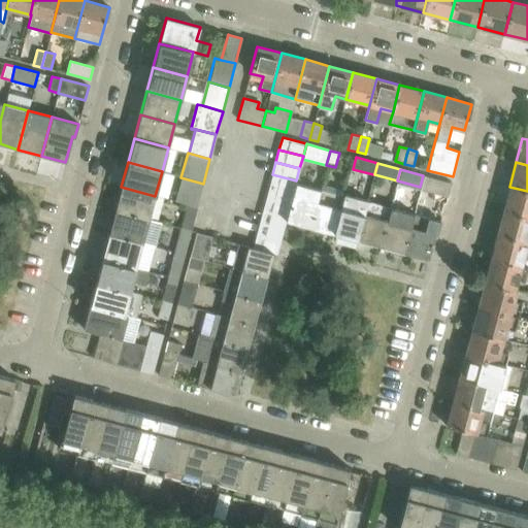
[(296,180),(272,174),(269,187),(293,193),(296,183),(296,180)]
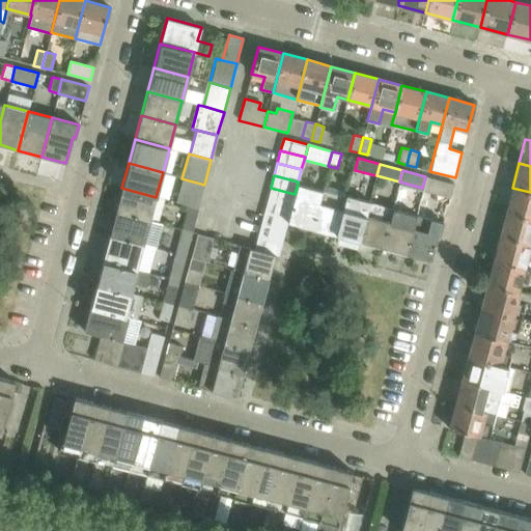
[(449,198),(453,184),(425,176),(422,188),(422,191),(449,198)]
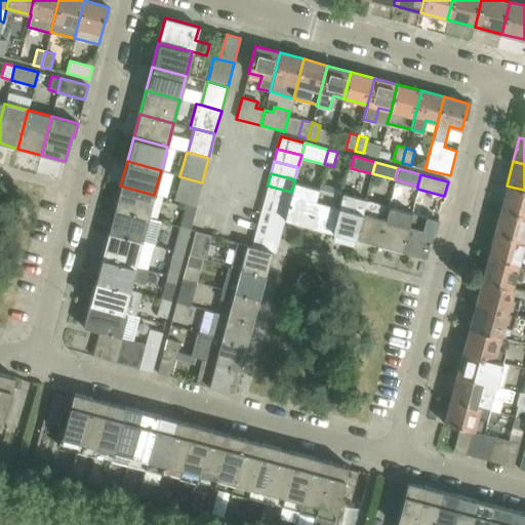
[(173,200),(186,203),(196,205),(202,183),(179,176),(173,200)]
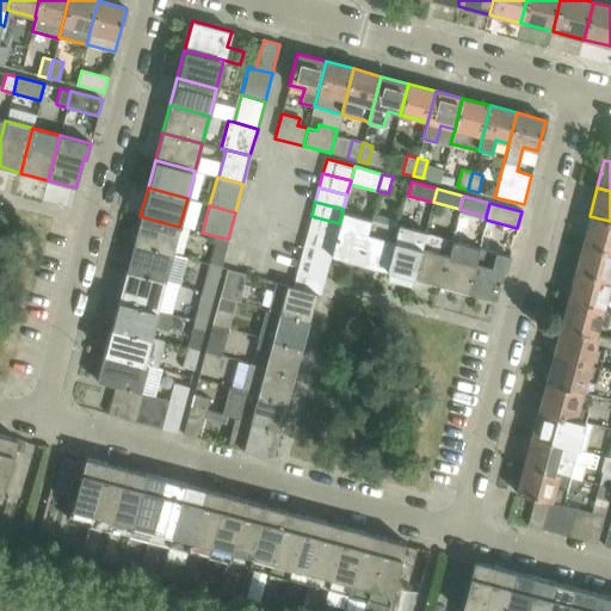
[(335,238),(332,252),(331,255),(358,263),(370,218),(343,211),(339,223),(335,238)]
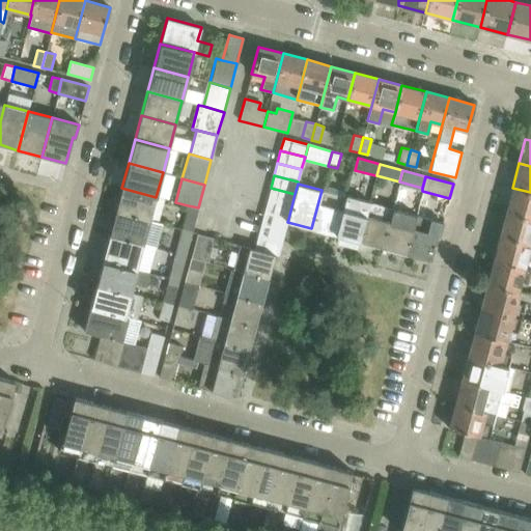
[(121,188),(115,212),(149,220),(156,197),(121,188)]
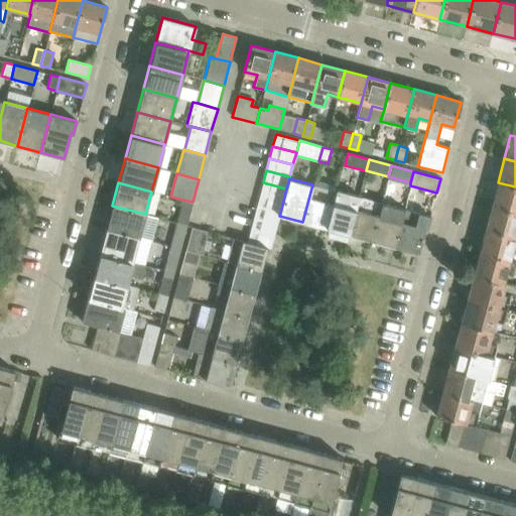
[(260,195),(283,201),(286,188),(263,182),(260,195)]
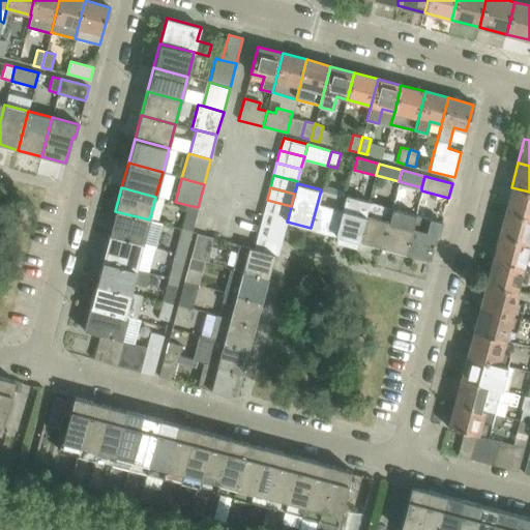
[(529,192),(511,187),(505,211),(529,217),(529,192)]
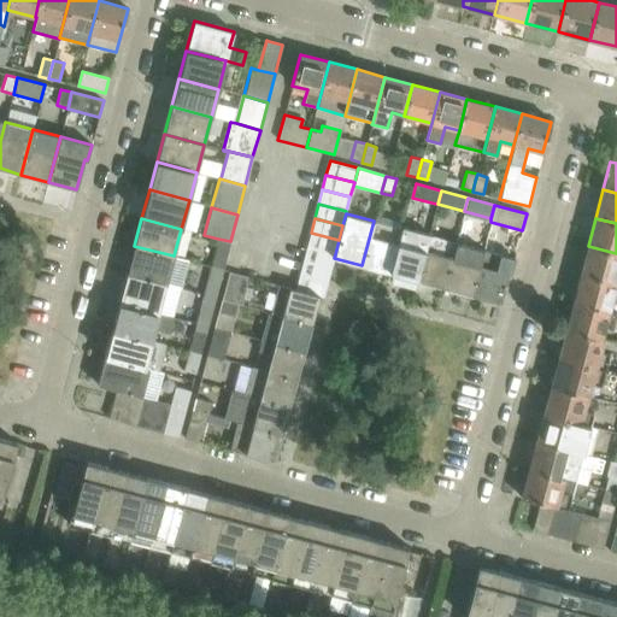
[(374,221),(362,265),(388,272),(401,227),(395,225),(395,227),(374,221)]
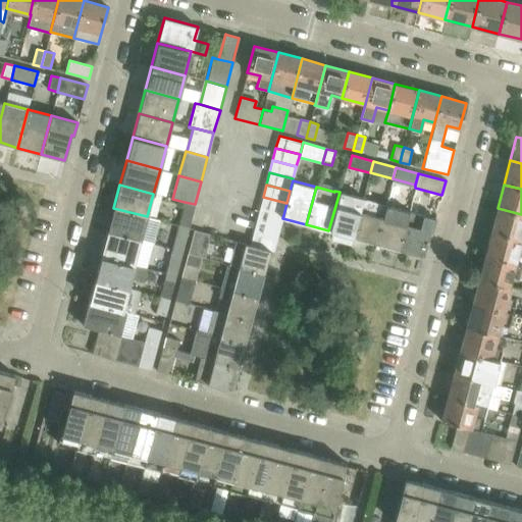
[(328,230),(353,237),(363,199),(363,198),(340,192),(328,230)]
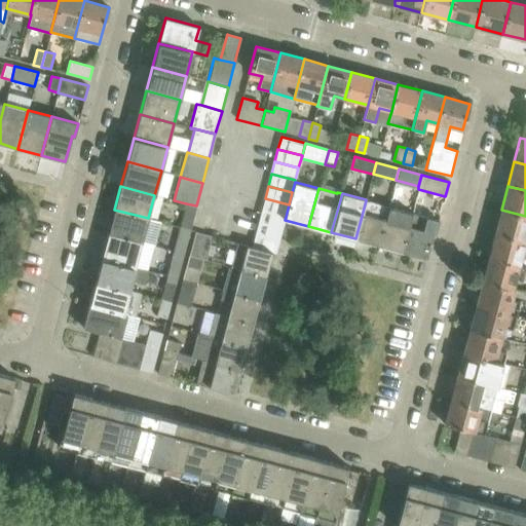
[(262,210),(286,217),(289,204),(265,198),(262,210)]
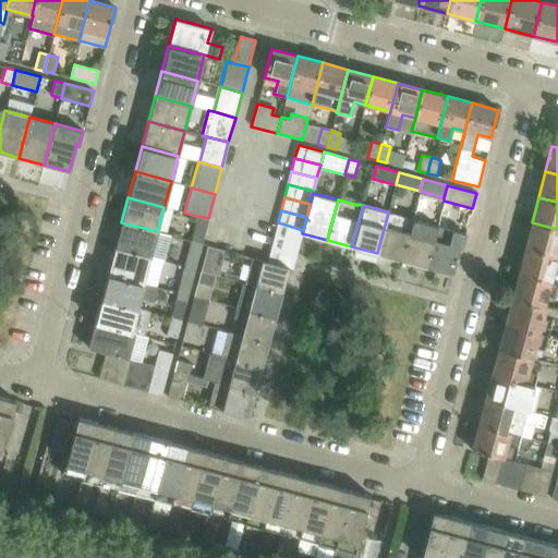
[(388,213),(377,253),(401,259),(412,219),(388,213)]
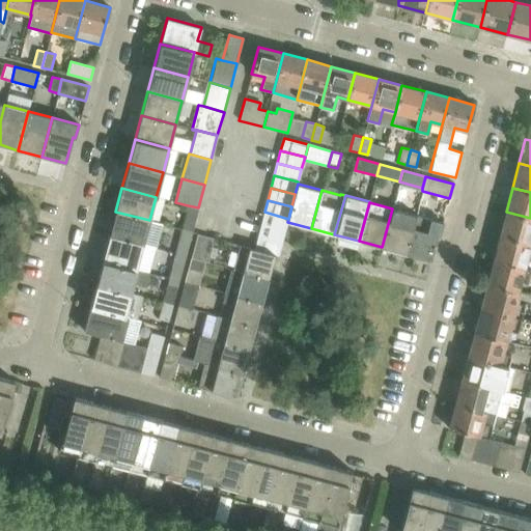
[(198,207),(188,205),(182,229),(192,231),(198,207)]
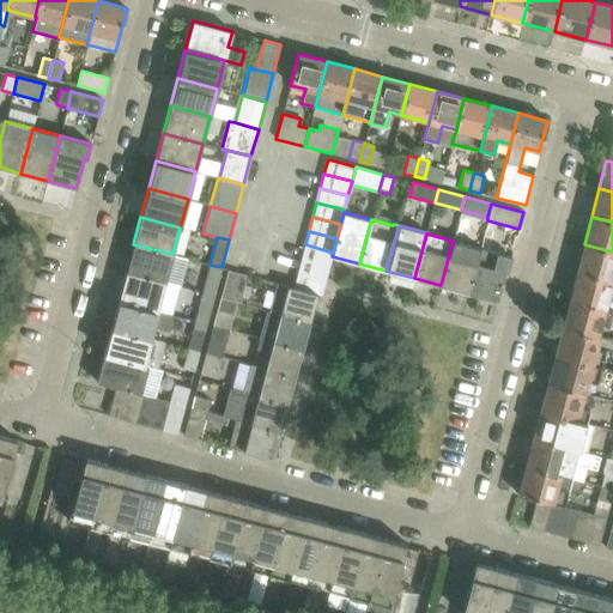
[(441,285),(468,292),(480,248),(453,241),(441,285)]
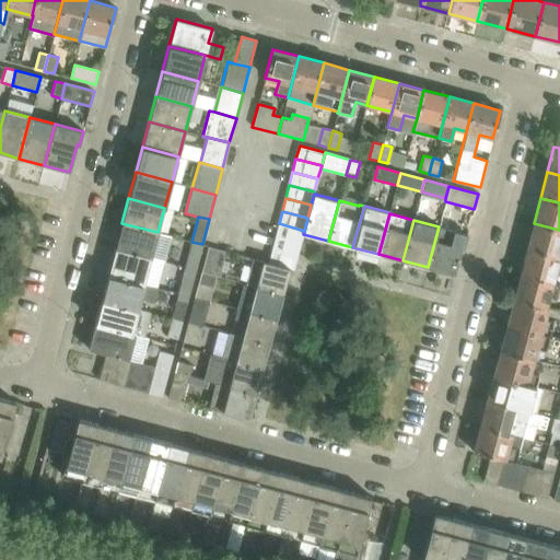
[(121,223),(115,248),(151,258),(163,261),(170,235),(158,232),(121,223)]
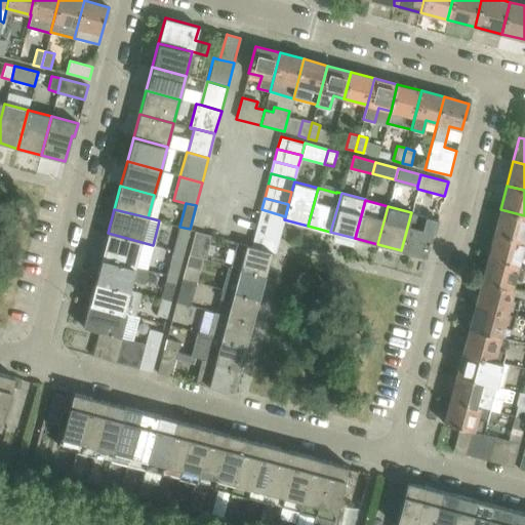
[(282,228),(284,219),(285,216),(261,209),(258,221),(282,228)]
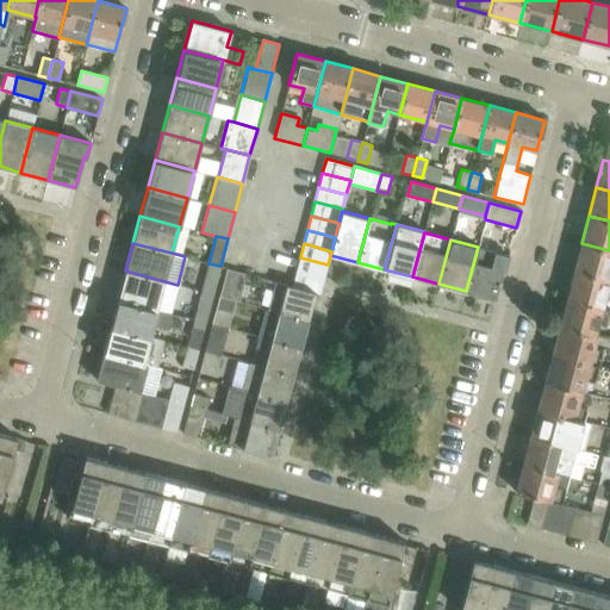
[(609,250),(582,243),(573,271),(609,280),(609,250)]
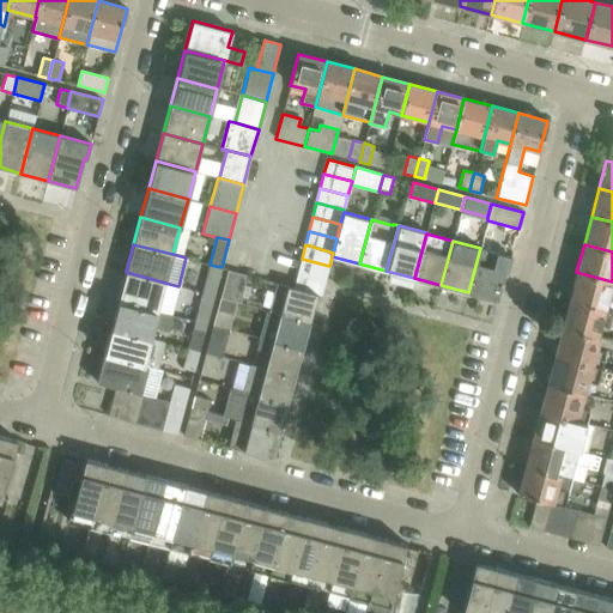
[(480,248),(468,292),(497,301),(504,271),(508,272),(511,256),(480,248)]
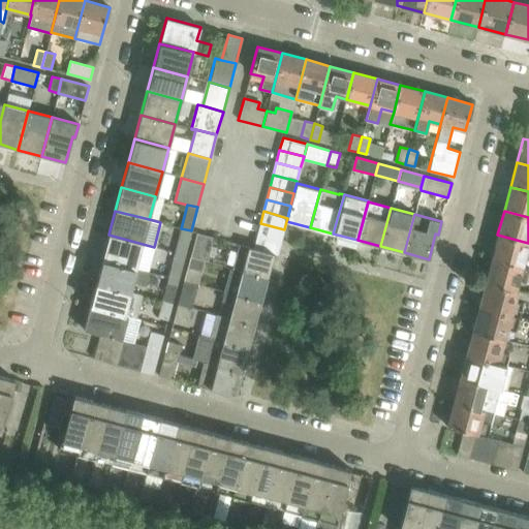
[(260,223),(256,236),(280,242),(281,241),(284,229),(260,223)]
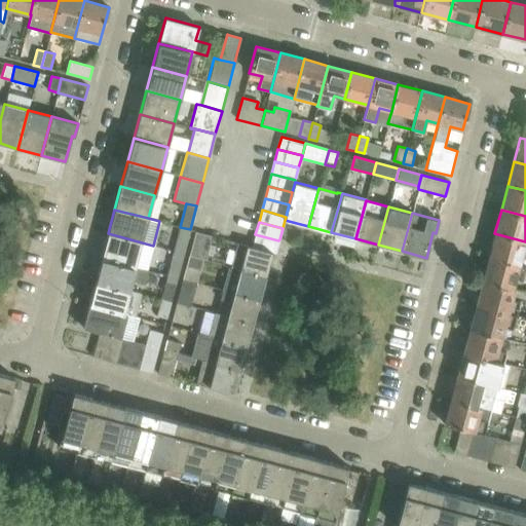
[(184,254),(190,229),(180,227),(174,251),(184,254)]
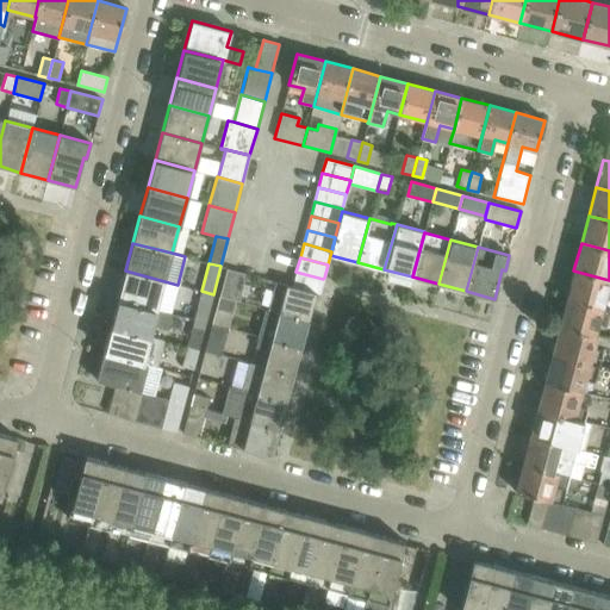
[(226,268),(219,297),(234,300),(236,302),(238,302),(246,274),(226,268)]
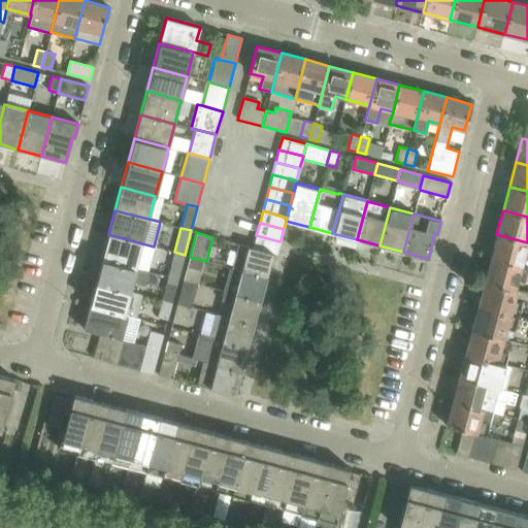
[(108,234),(102,259),(135,268),(142,243),(108,234)]
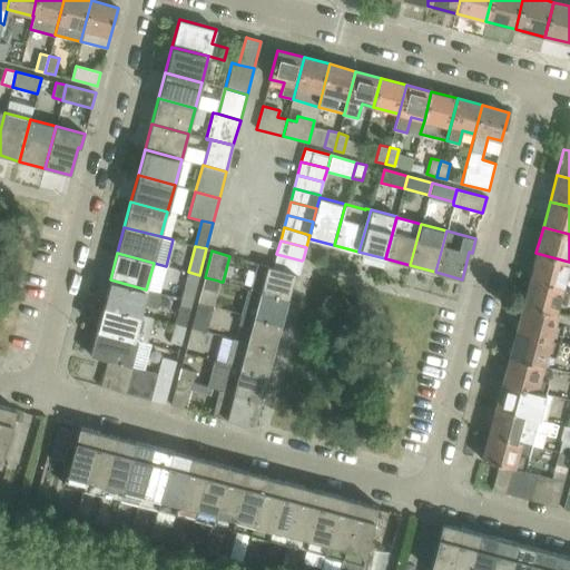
[(569,262),(536,253),(529,278),(569,288),(569,262)]
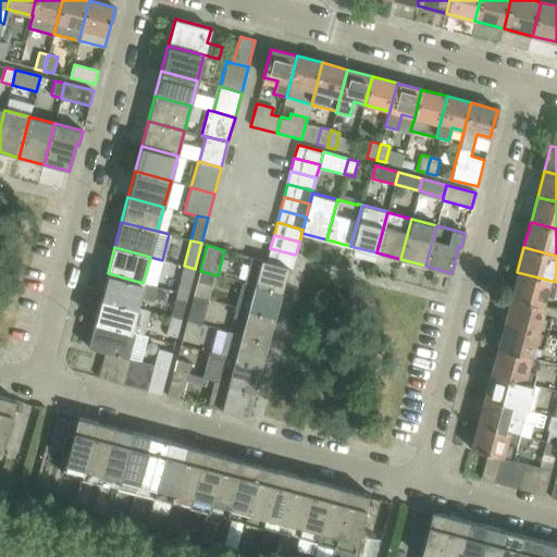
[(270,248),(267,261),(288,267),(292,268),(295,255),(270,248)]
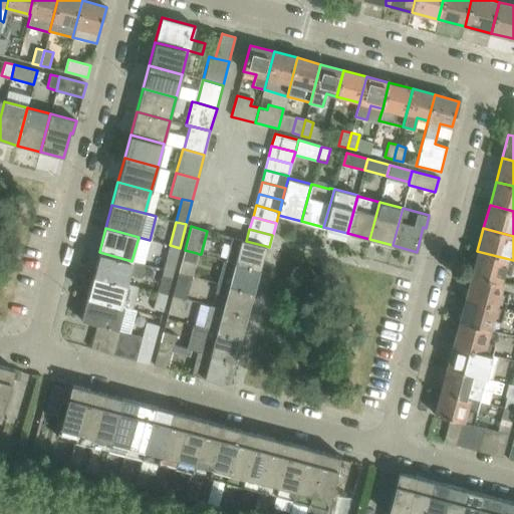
[(225,261),(259,270),(266,246),(246,241),(232,237),(225,261)]
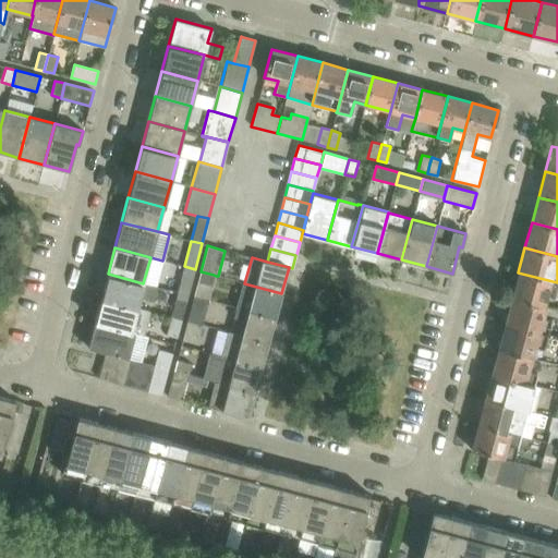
[(184,266),(178,292),(187,295),(195,269),(184,266)]
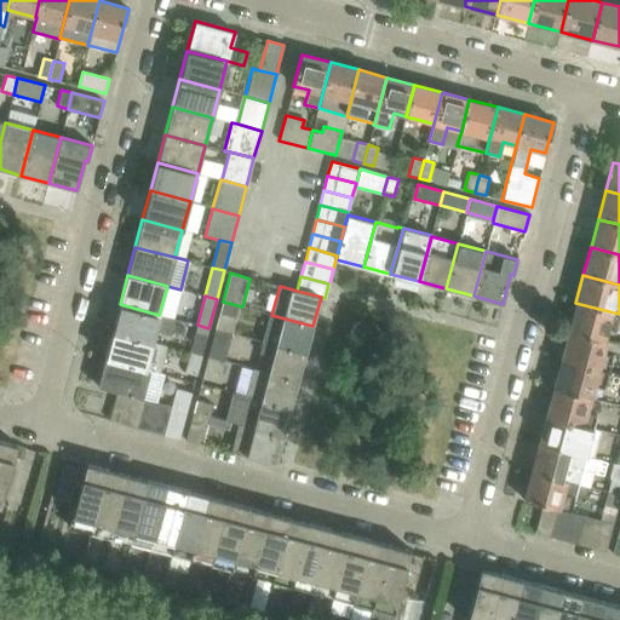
[(237,305),(223,302),(216,328),(230,333),(237,305)]
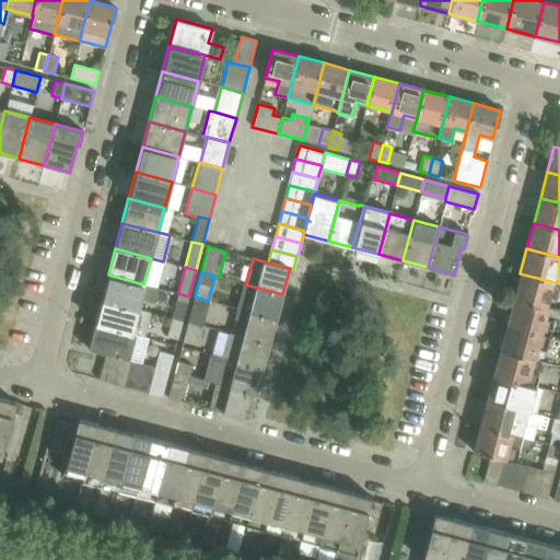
[(559,283),(520,273),(513,300),(546,308),(549,296),(559,299),(559,292),(559,283)]
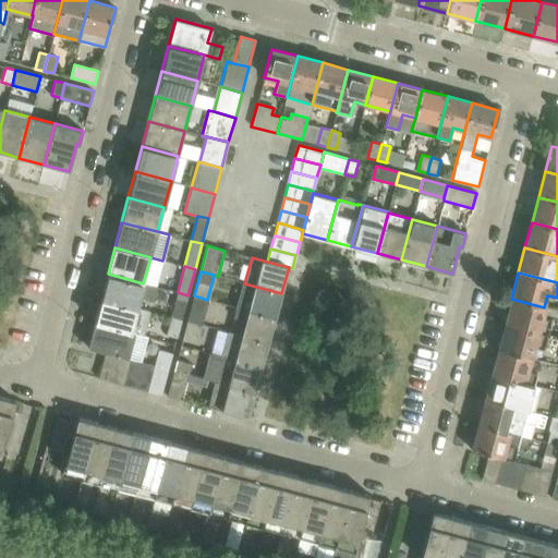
[(155,287),(143,283),(108,274),(101,299),(136,308),(140,299),(152,302),(155,287)]
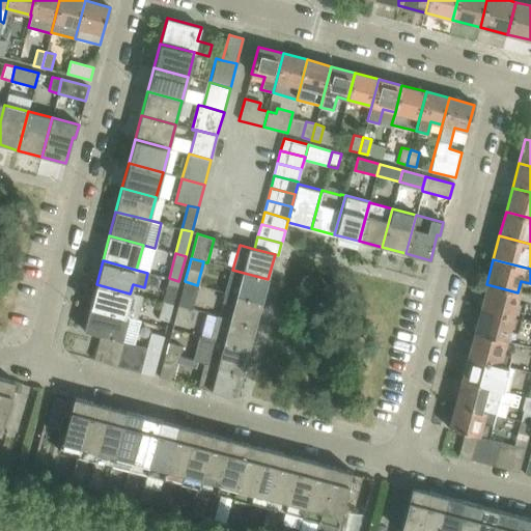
[(231,269),(225,292),(261,303),(268,279),(232,270),(231,269)]
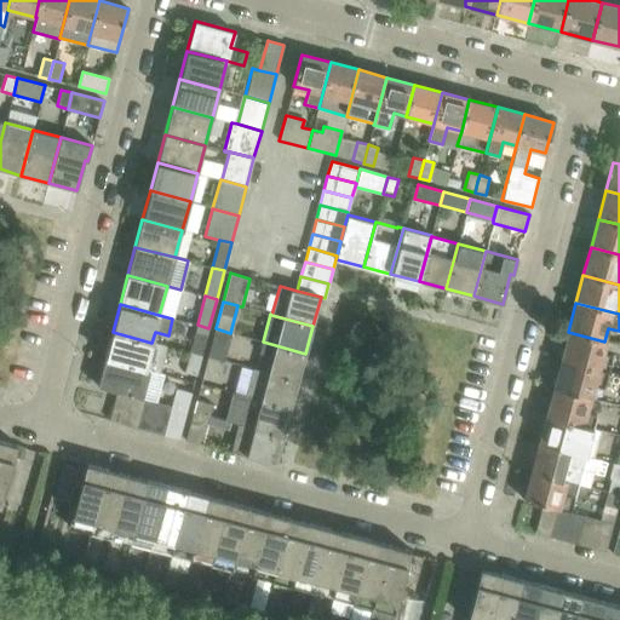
[(230,333),(216,328),(208,356),(223,361),(230,333)]
